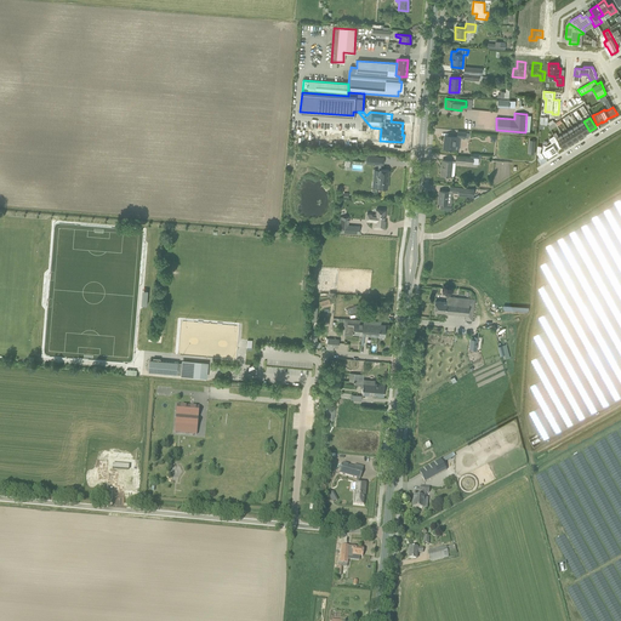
[(584,121),(579,124),(585,135),(590,131),(584,121)]
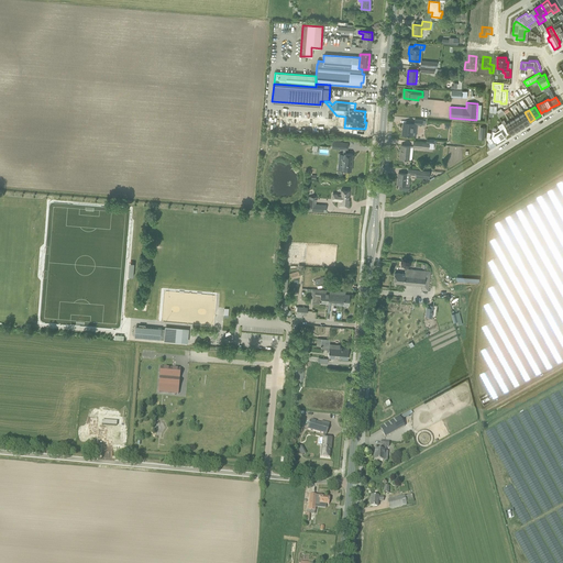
[(525,112),(519,116),(525,124),(530,122),(525,112)]
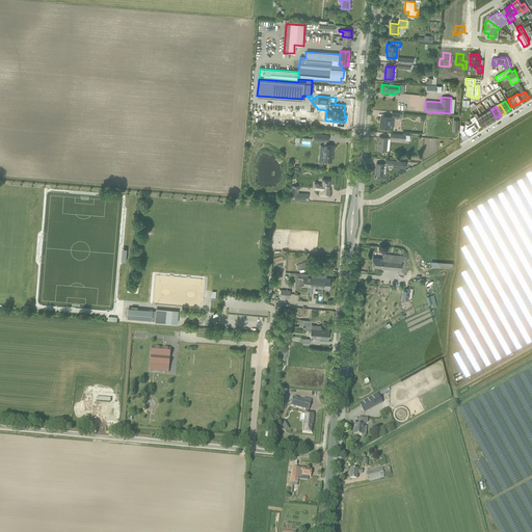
[(490,109),(486,112),(491,121),(496,117),(490,109)]
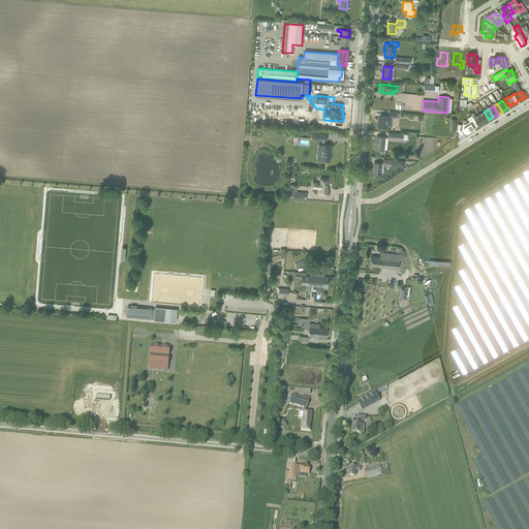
[(484,112),(479,114),(485,123),(489,120),(484,112)]
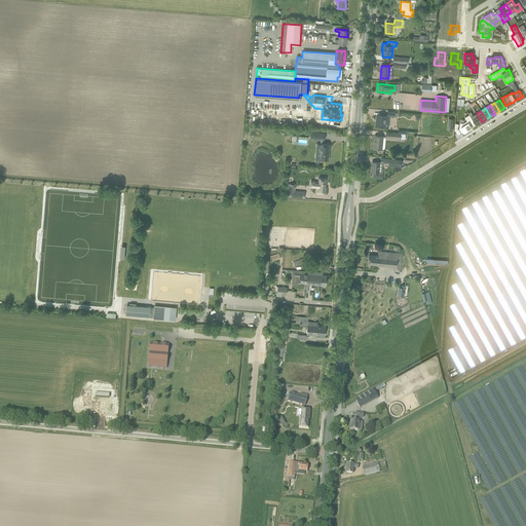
[(376,125),(381,126),(381,127),(388,127),(389,116),(398,117),(398,113),(387,112),(387,115),(377,115),(376,125)]
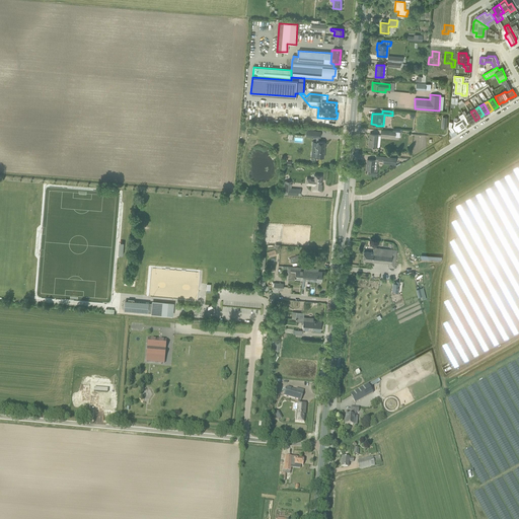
[(470,112),(465,115),(470,123),(475,121),(470,112)]
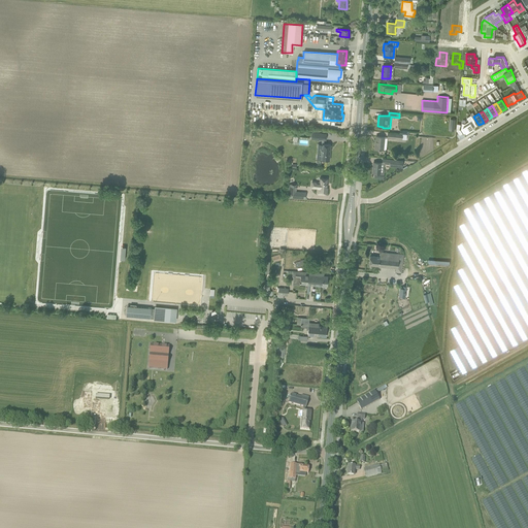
[(461,130),(460,130),(463,133),(463,135),(472,130),(472,129),(473,129),(474,129),(473,127),(477,125),(471,116),(467,118),(469,122),(465,124),(462,123),(461,130)]
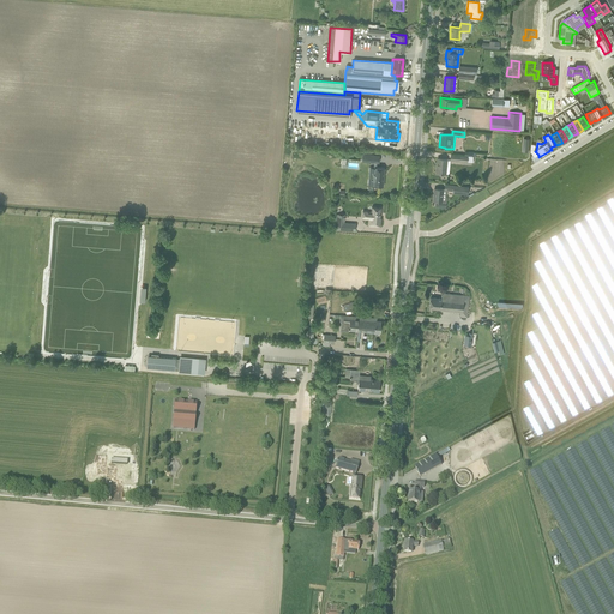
[(435,173),(441,174),(445,174),(447,160),(438,158),(435,173)]
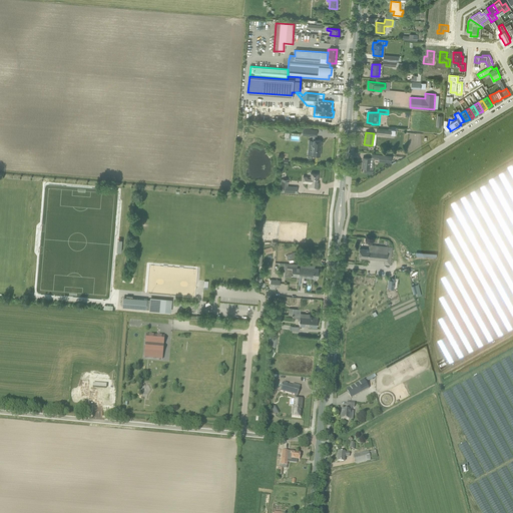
[(322,140),(313,139),(312,145),(310,144),(309,150),(312,150),(311,155),(320,156),(322,140)]
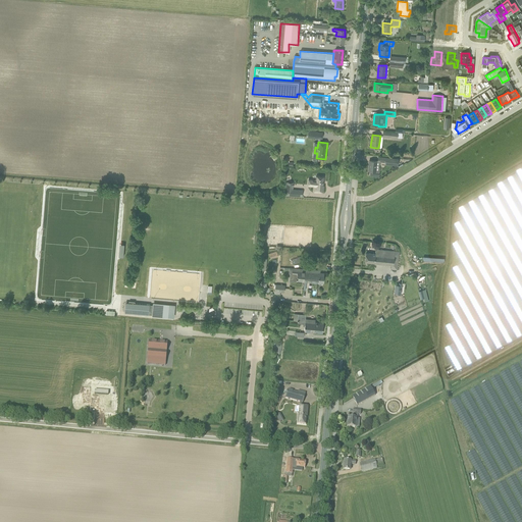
[(377,161),(374,161),(369,160),(368,170),(370,171),(370,175),(379,176),(380,167),(376,167),(377,161)]
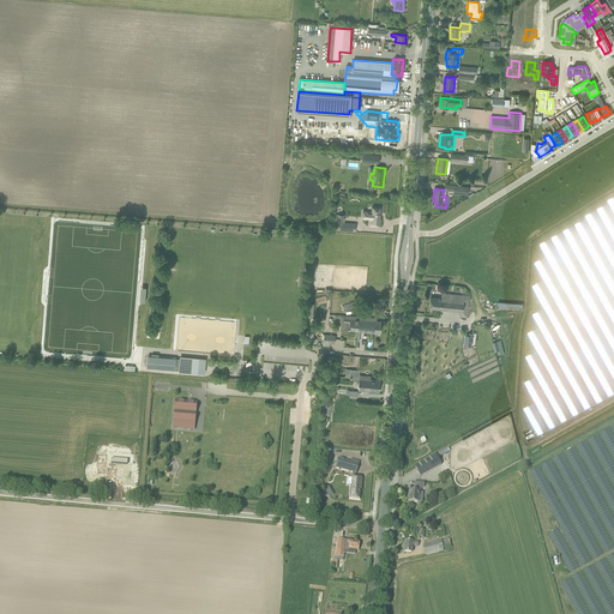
[(367,217),(367,218),(371,218),(371,222),(371,224),(369,227),(380,227),(380,226),(381,218),(380,218),(380,217),(381,208),(372,208),(372,212),(367,212),(367,217)]
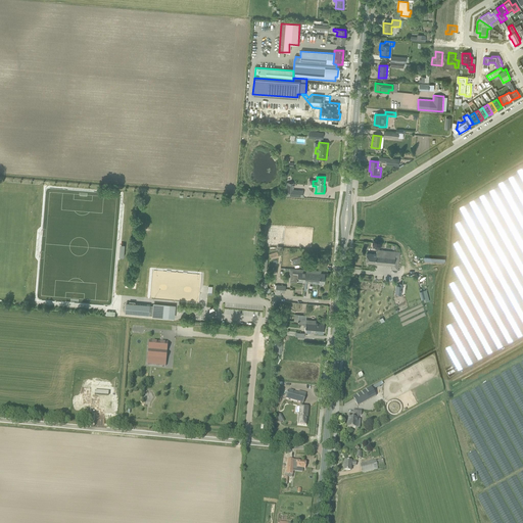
[(287,183),(286,196),(298,197),(298,190),(293,190),(293,183),(287,183)]
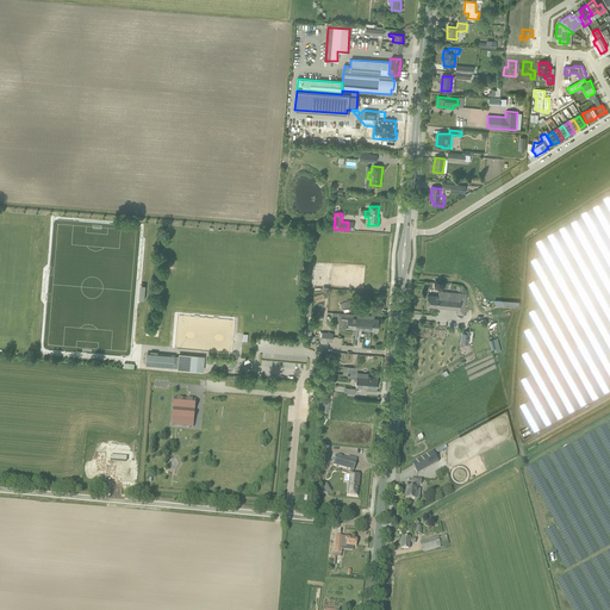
[(439,297),(434,296),(428,296),(427,306),(433,306),(456,309),(456,315),(464,316),(465,310),(466,294),(439,291),(439,297)]
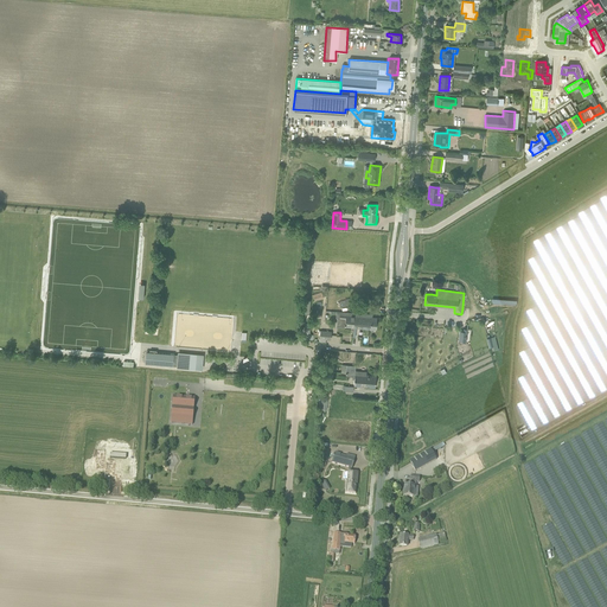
[(353,298),(339,301),(339,304),(340,307),(356,304),(353,298)]
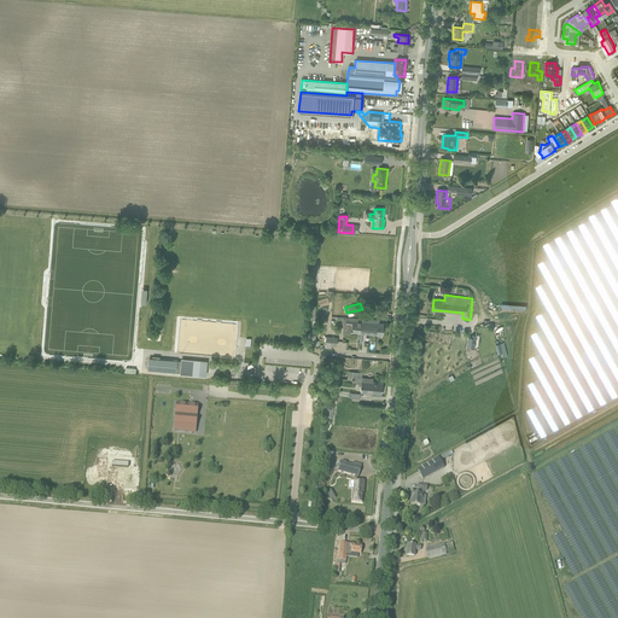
[(350,333),(351,332),(360,333),(361,319),(353,318),(344,318),(343,333),(350,333)]
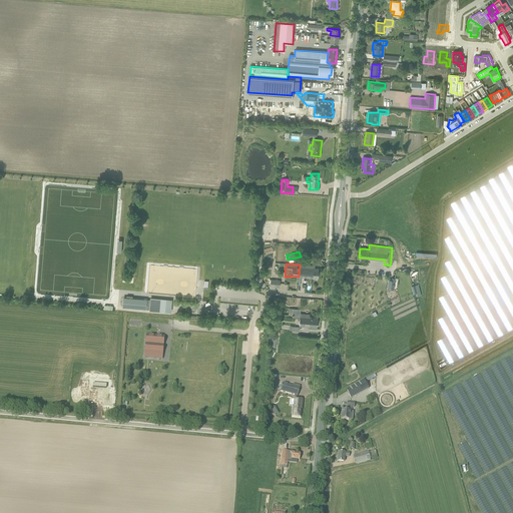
[(299,277),(313,278),(313,273),(308,273),(309,271),(307,271),(308,266),(300,265),(299,277)]
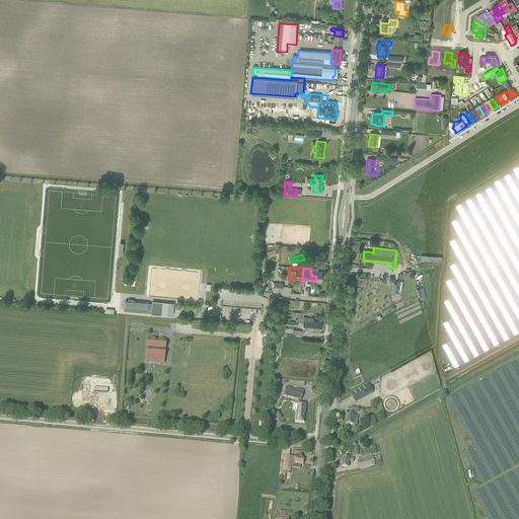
[(316,276),(316,281),(321,282),(322,272),(317,271),(317,270),(311,269),(310,274),(312,274),(311,276),(316,276)]
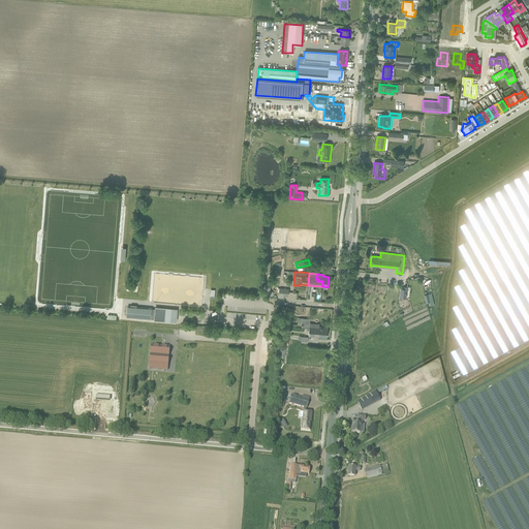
[(126,311),(126,317),(137,318),(137,322),(150,323),(150,319),(154,319),(154,320),(176,322),(177,309),(155,308),(155,310),(151,310),(152,308),(130,307),(129,312),(126,311)]
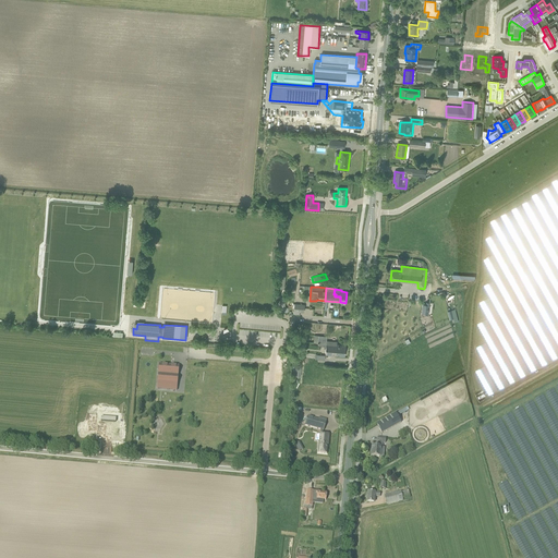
[(318,336),(317,344),(326,344),(329,344),(330,344),(329,346),(335,347),(335,351),(336,351),(336,355),(344,356),(346,346),(337,344),(337,342),(325,341),(326,337),(318,336)]
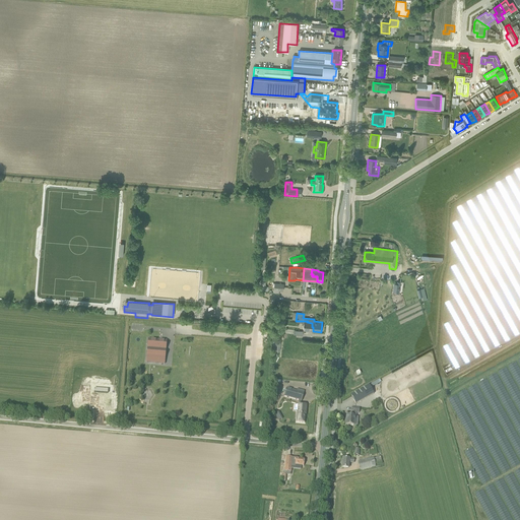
[(304,321),(303,330),(313,331),(313,327),(312,327),(312,323),(307,322),(308,321),(307,321),(304,321)]
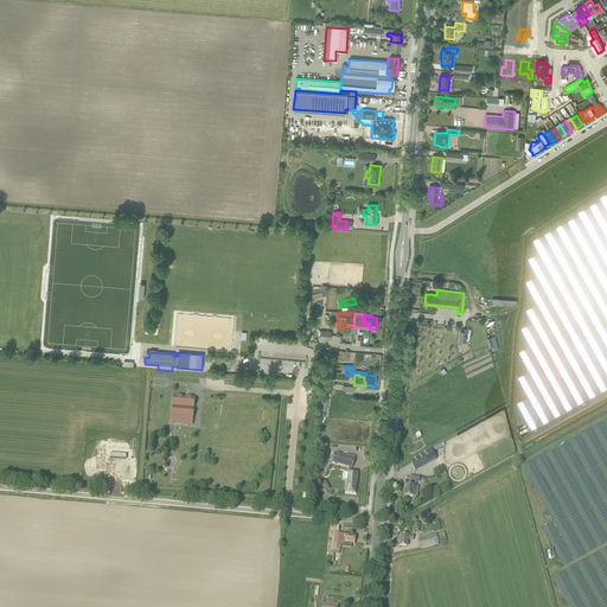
[(173,396),(171,423),(192,425),(195,398),(173,396)]
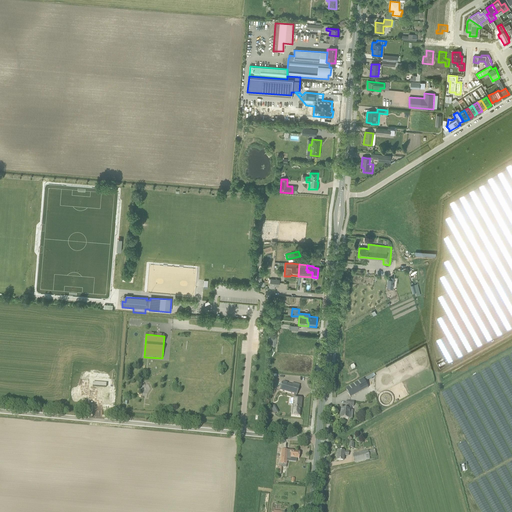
[(363,379),(346,389),(350,397),(368,388),(363,379)]
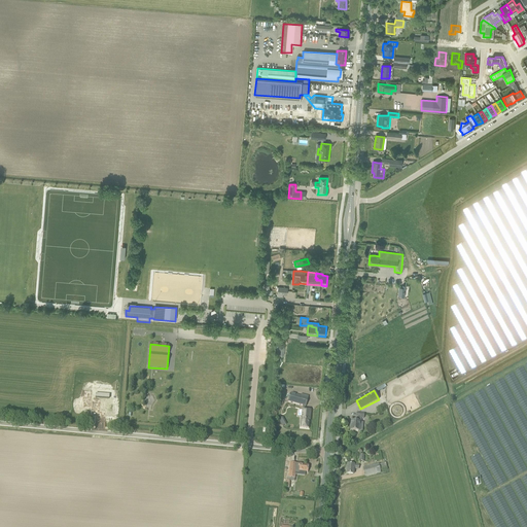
[(290,393),(287,401),(306,407),(308,400),(301,398),(301,396),(290,393)]
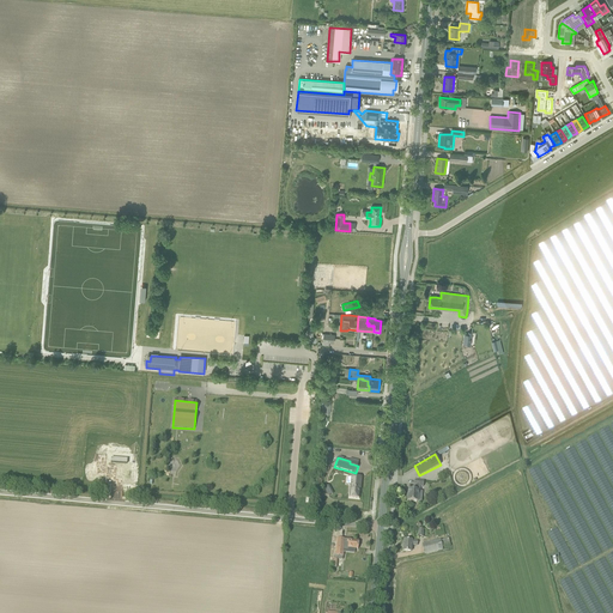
[(350,487),(349,498),(359,498),(359,490),(360,490),(362,478),(354,477),(354,473),(352,472),(351,477),(351,478),(351,480),(350,485),(350,487)]
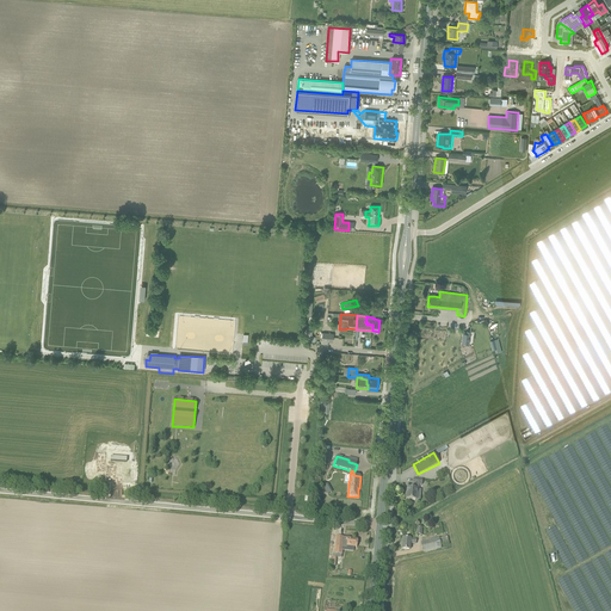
[(423,480),(419,480),(413,480),(413,485),(414,485),(413,488),(407,488),(406,499),(415,500),(418,485),(421,485),(423,480)]
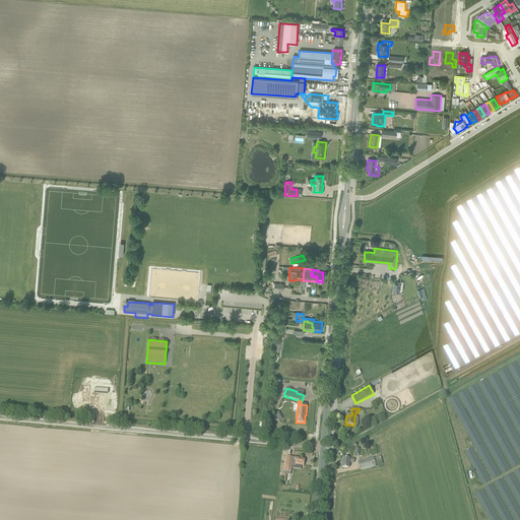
[(300,458),(286,457),(284,471),(290,472),(291,464),(304,465),(304,459),(300,459),(300,458)]
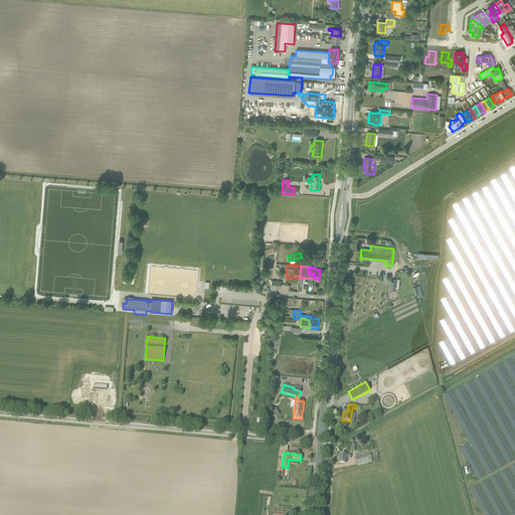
[(338,463),(343,464),(345,464),(345,458),(350,459),(351,455),(346,455),(339,454),(338,463)]
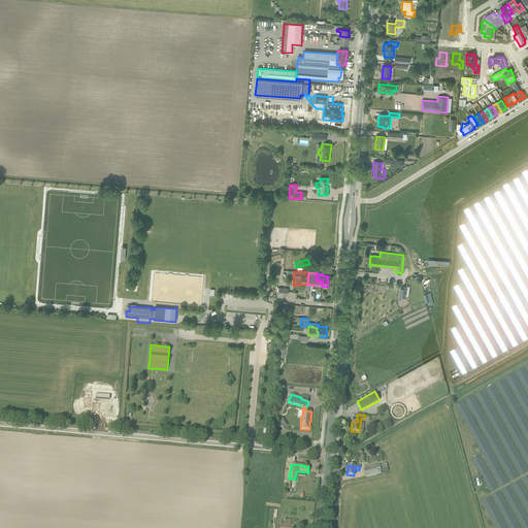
[(363,469),(365,477),(381,473),(380,465),(363,469)]
